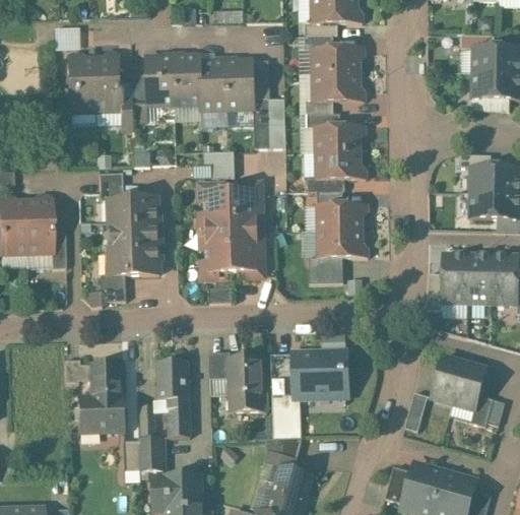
[(354,7),(354,0),(310,0),(311,22),(311,24),(336,23),(337,22),(362,22),(361,14),(354,7)]
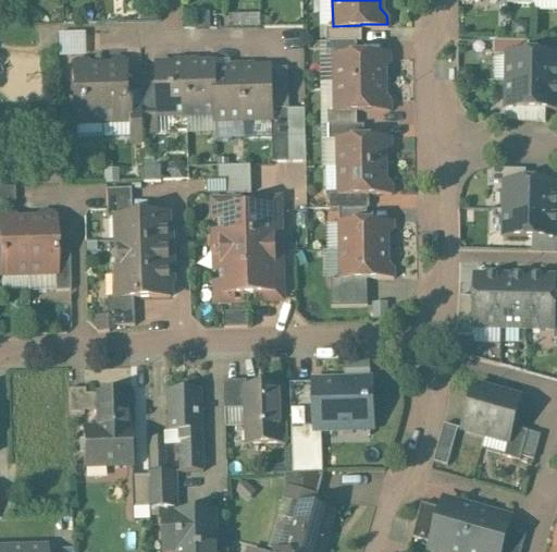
[(360,25),(333,26),(333,24),(325,24),(325,38),(355,38),(360,37),(360,25)]
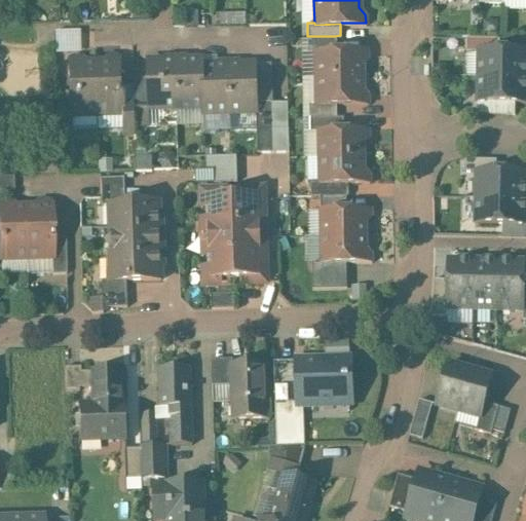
[(499,36),(466,35),(466,49),(479,49),(479,48),(499,48),(499,36)]
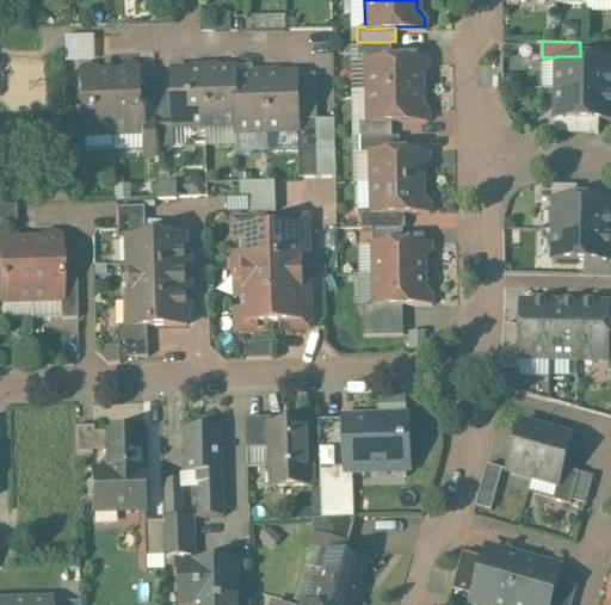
[(390,56),(389,42),(357,42),(357,57),(366,57),(366,56),(390,56)]
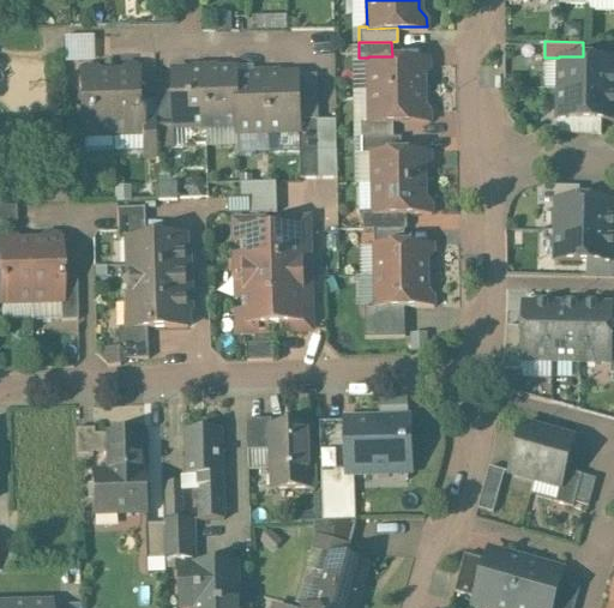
[(392,56),(368,56),(368,58),(368,89),(421,88),(420,73),(428,66),(428,55),(392,56)]
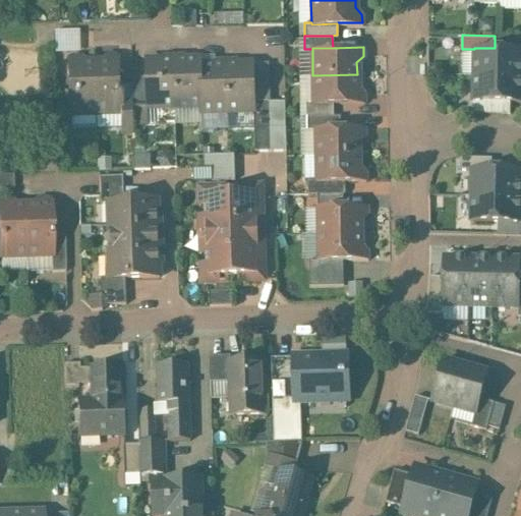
[(520,48),(495,48),(474,48),(474,49),(473,72),(520,73),(520,48)]
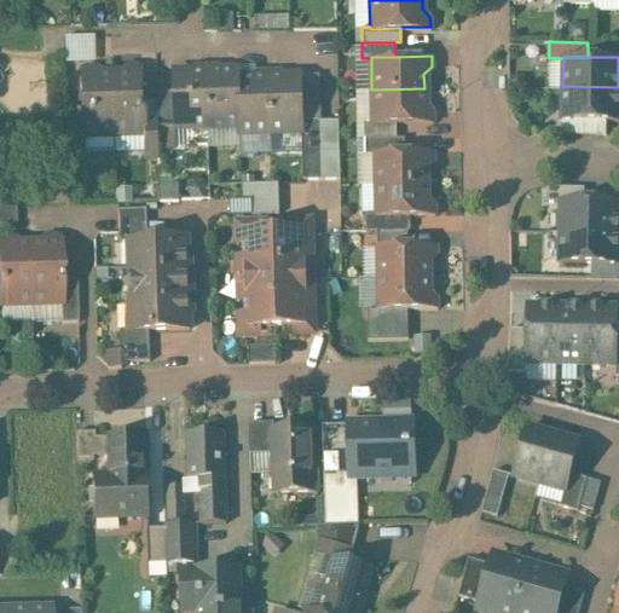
[(136,64),(125,64),(120,69),(110,69),(111,131),(142,131),(144,129),(143,115),(142,97),(139,94),(138,88),(142,85),(140,68),(136,64)]
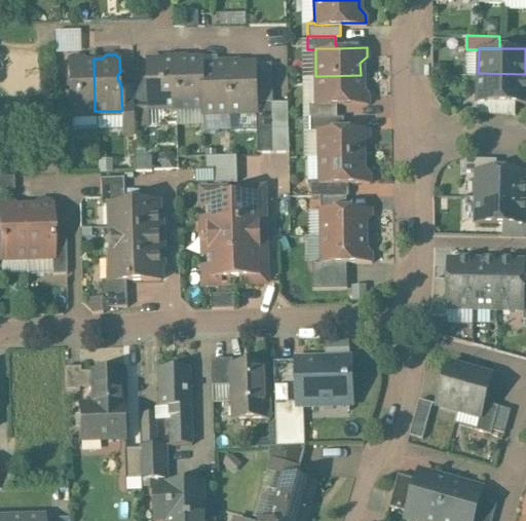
[(80,56),(70,56),(67,60),(67,74),(70,76),(70,81),(67,84),(68,101),(68,112),(69,112),(95,111),(94,59),(84,60),(80,56)]
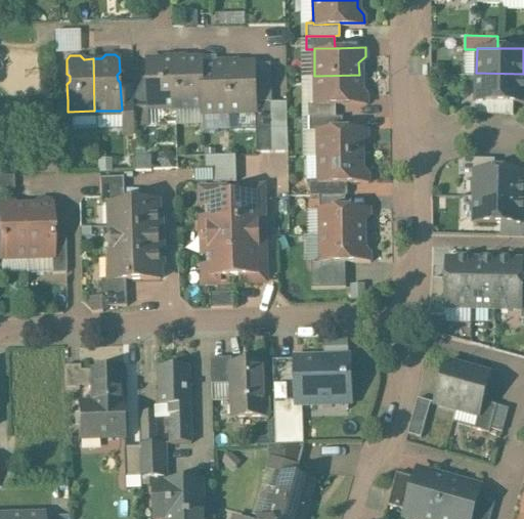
[(184,56),(185,57),(174,57),(176,105),(202,104),(203,104),(201,61),(202,61),(202,55),(184,56)]
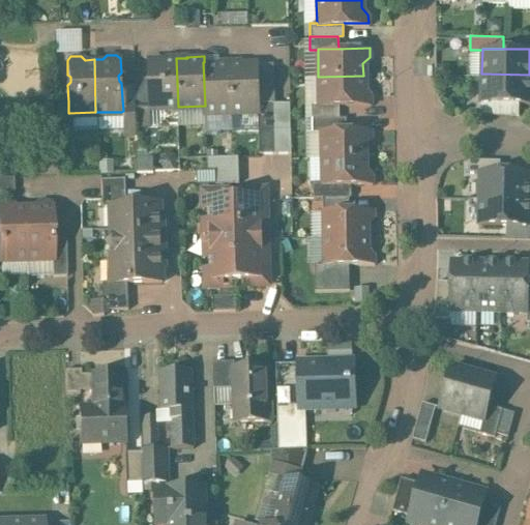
[(167,57),(147,58),(148,75),(150,107),(178,107),(176,58),(167,59),(167,57)]
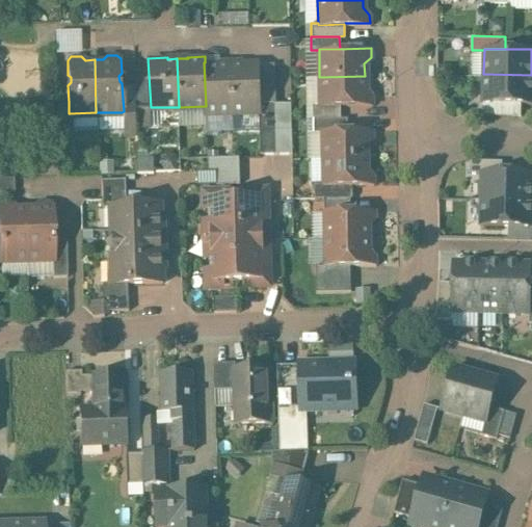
[(258,61),(241,61),(241,63),(231,63),(232,111),(259,111),(260,110),(259,101),(258,61)]
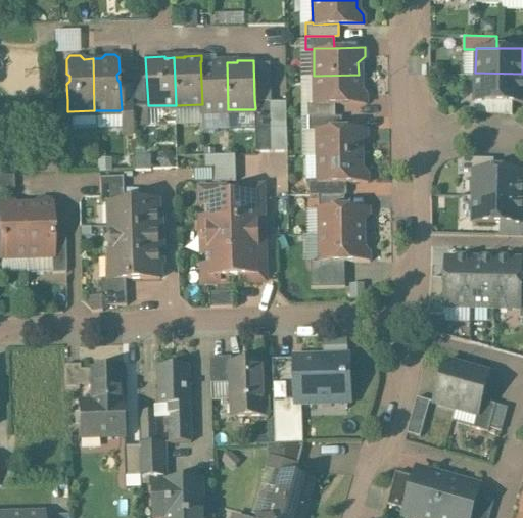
[(217,62),(217,61),(201,61),(200,61),(202,104),(201,104),(201,110),(228,109),(227,62),(217,62)]
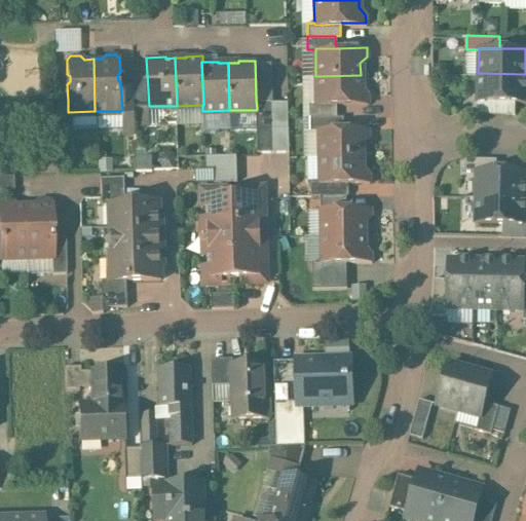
[(525,74),(478,73),(478,99),(525,100),(525,74)]
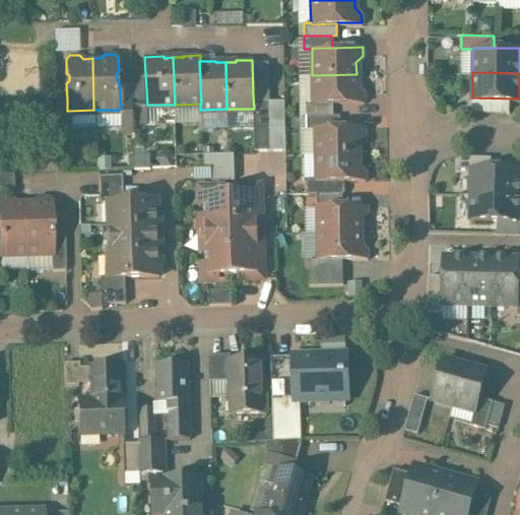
[(145,73),(131,74),(132,95),(132,106),(147,105),(145,73)]
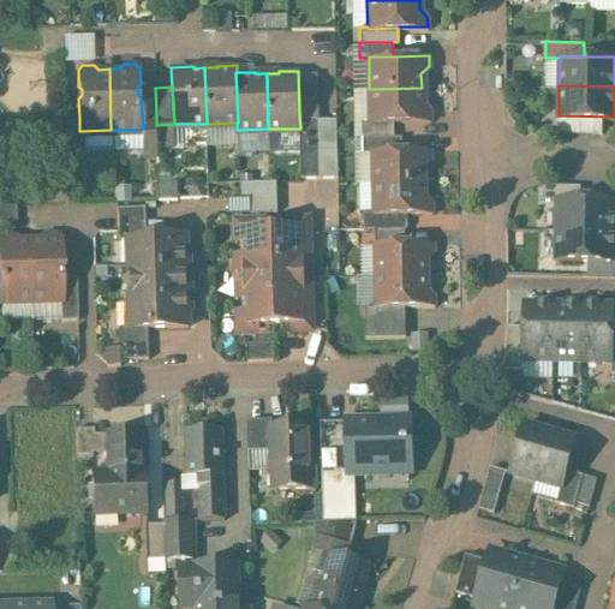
[(422,102),(422,88),(369,89),(369,120),(370,120),(392,120),(429,119),(429,109),(422,102)]
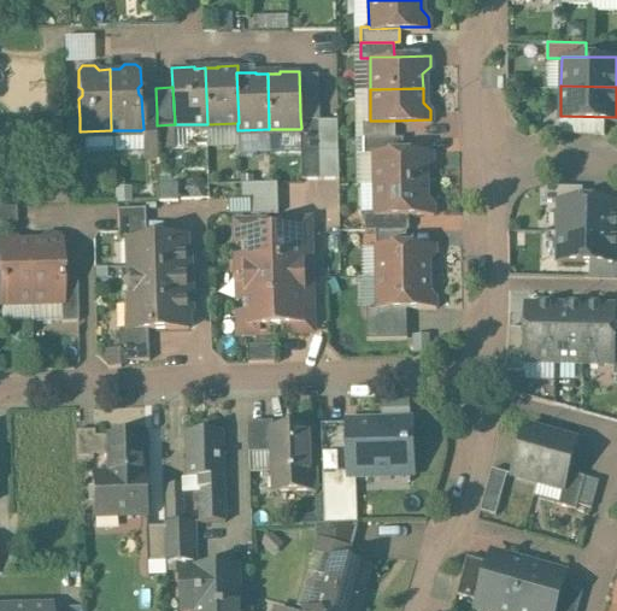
[(157,125),(157,113),(142,115),(144,129),(141,130),(141,153),(158,153),(157,125)]
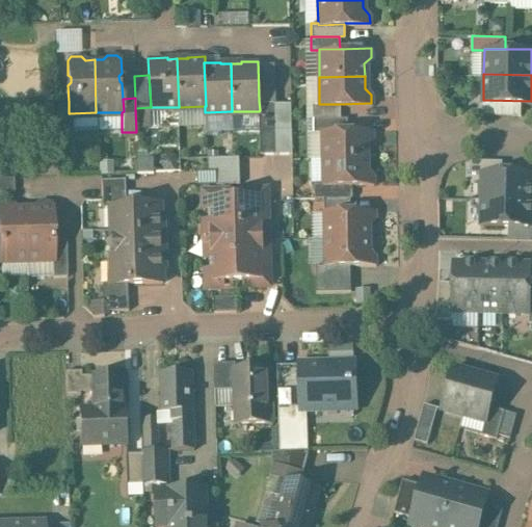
[(274,127),(273,100),(259,101),(260,110),(259,111),(259,127),(274,127)]
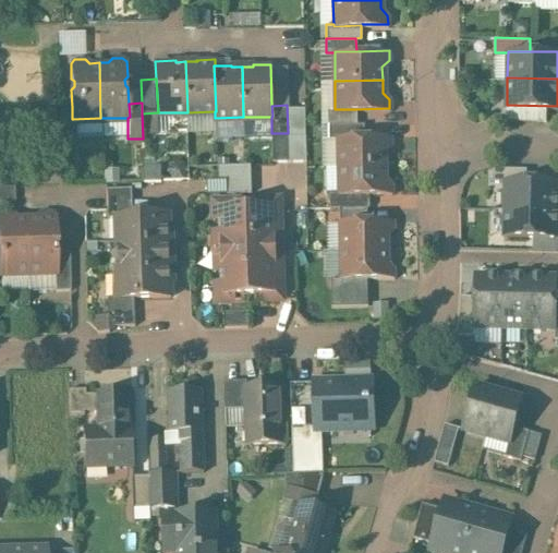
[(305,132),(304,105),(287,105),(288,133),(305,132)]
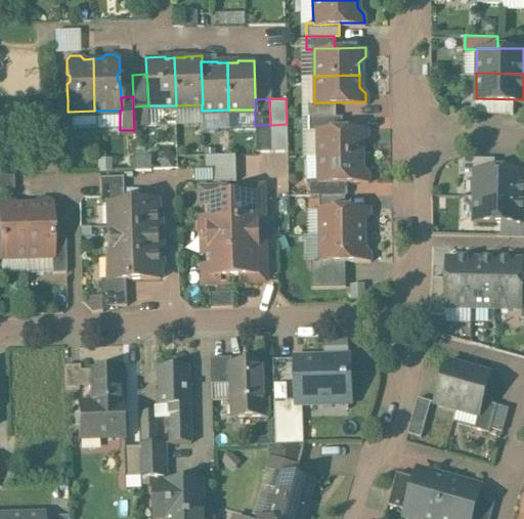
[(68,100),(55,100),(56,134),(70,133),(69,112),(68,112),(68,100)]
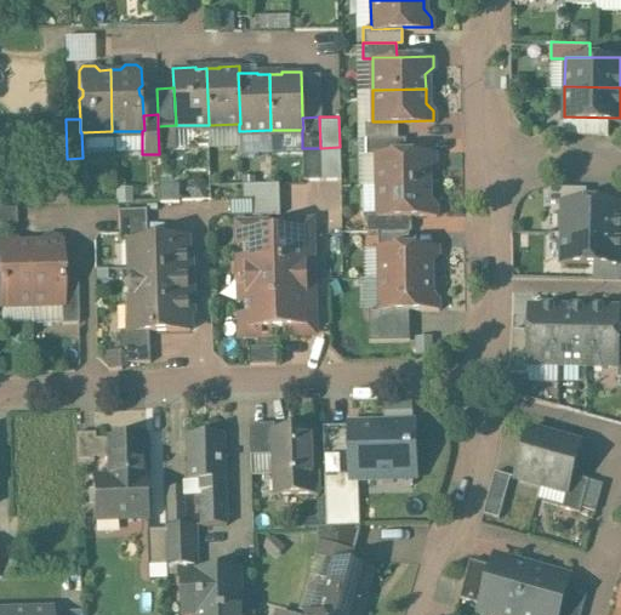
[(397,136),(396,121),(374,121),(372,121),(365,121),(365,136),(397,136)]
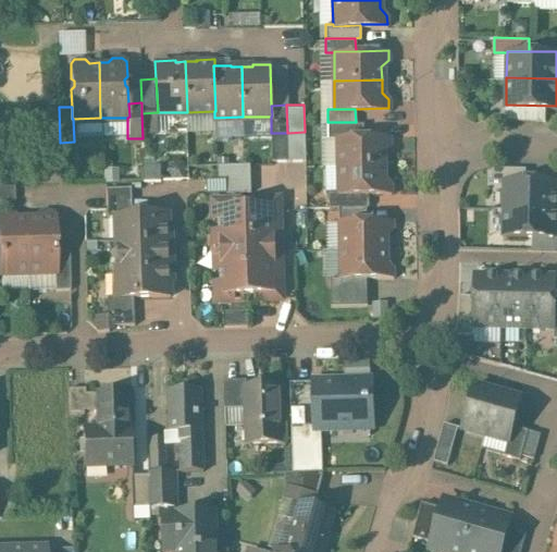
[(356,122),(327,122),(327,136),(336,137),(336,135),(363,135),(363,121),(356,122)]
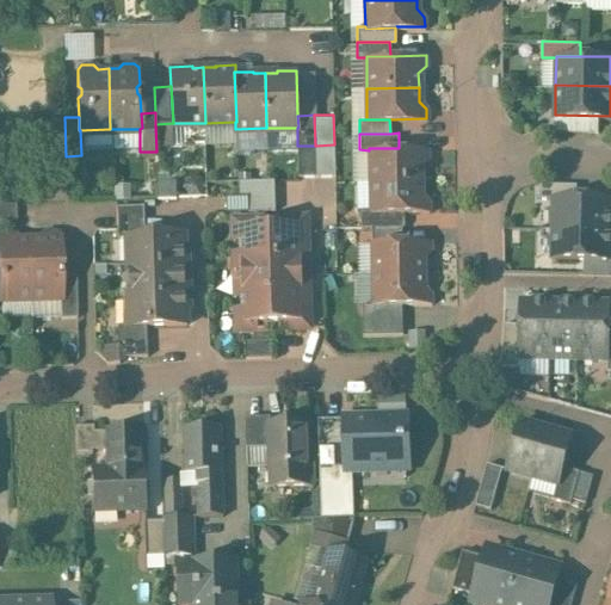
[(334,173),(334,144),(315,146),(316,173),(334,173)]
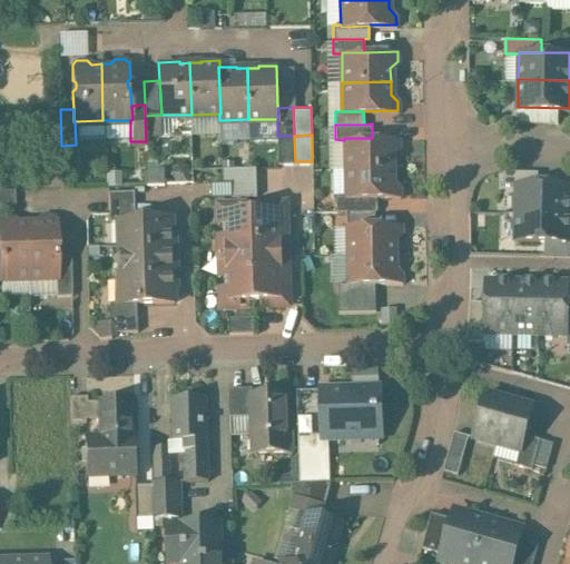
[(294,136),(277,136),(278,161),(295,161),(294,136)]
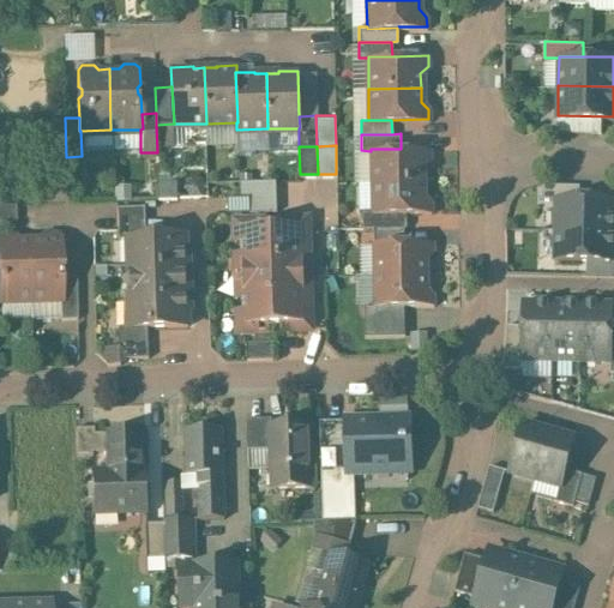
[(429,157),(429,148),(401,149),(371,149),(371,151),(372,180),(422,180),(422,166),(429,157)]
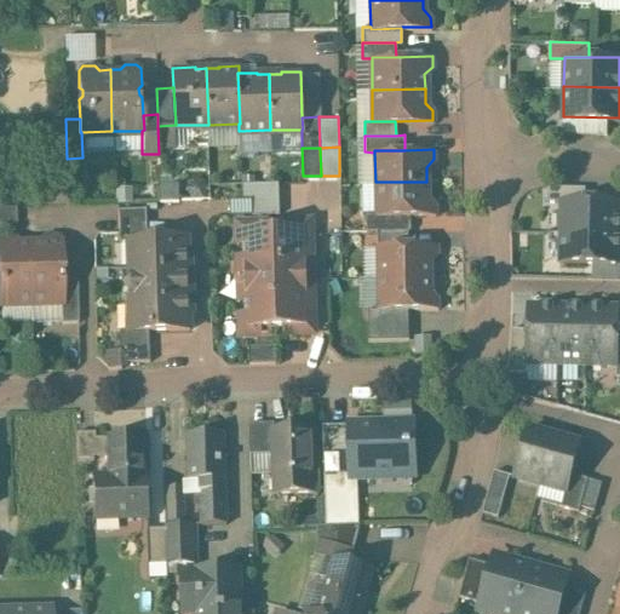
[(426,182),(375,182),(375,213),(375,214),(409,213),(435,213),(435,204),(426,195),(426,182)]
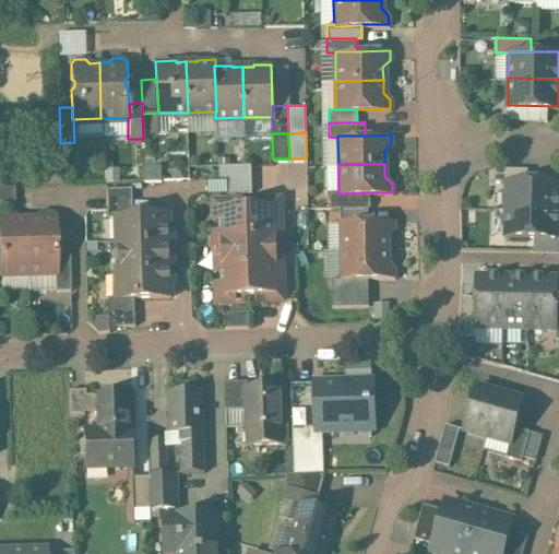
[(527,167),(494,166),(494,179),(507,179),(526,180),(527,167)]
